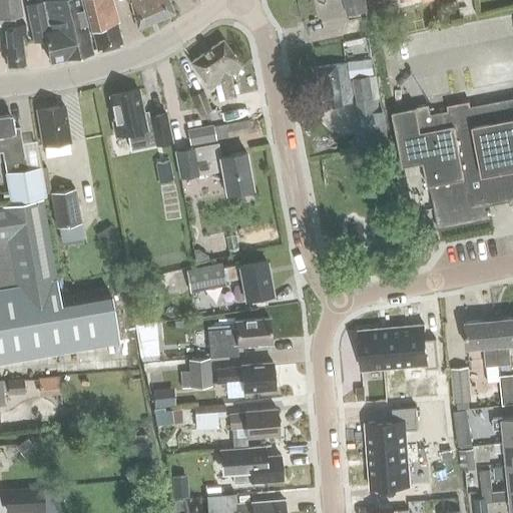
[(0,0),(0,18),(21,16),(19,0),(0,0)]
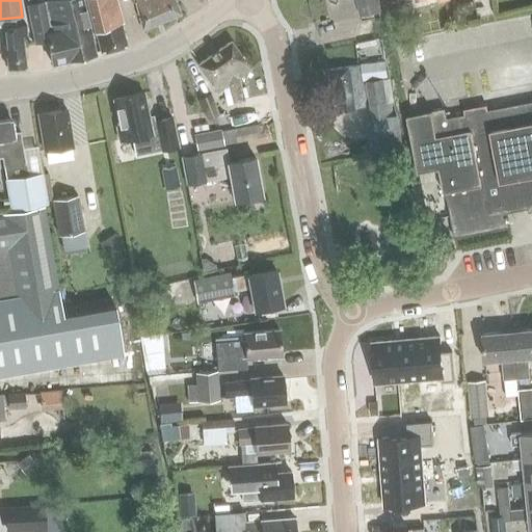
[(26,0),(28,4),(25,5),(34,44),(45,41),(50,64),(95,54),(82,0),(47,0),(46,0),(26,0)]
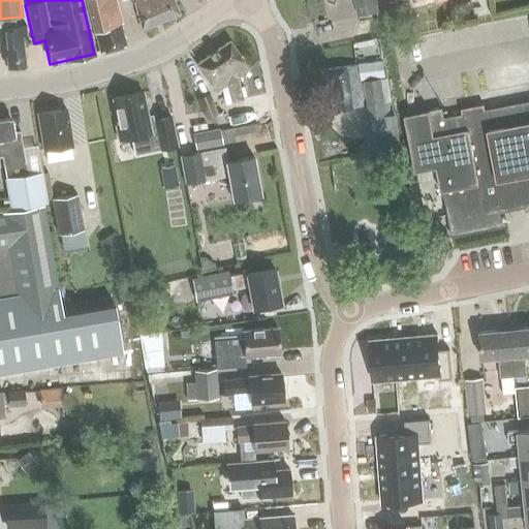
[(99,53),(125,45),(120,24),(121,23),(114,0),(84,0),(92,31),(94,30),(99,53)]
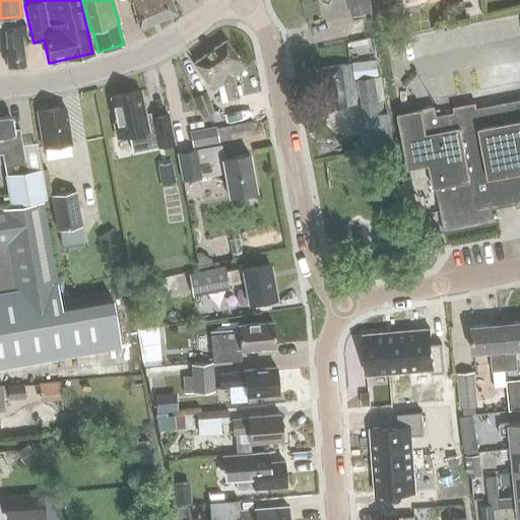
[(131,0),(130,1),(137,29),(175,14),(169,0),(131,0)]
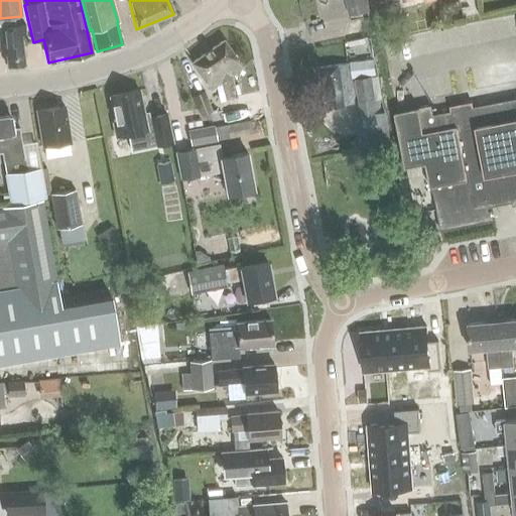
[(369,10),(366,0),(345,0),(349,15),(369,10)]
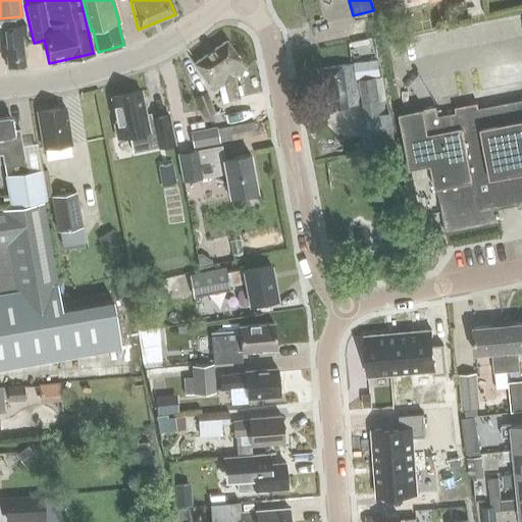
[(399,31),(394,8),(382,11),(386,34),(399,31)]
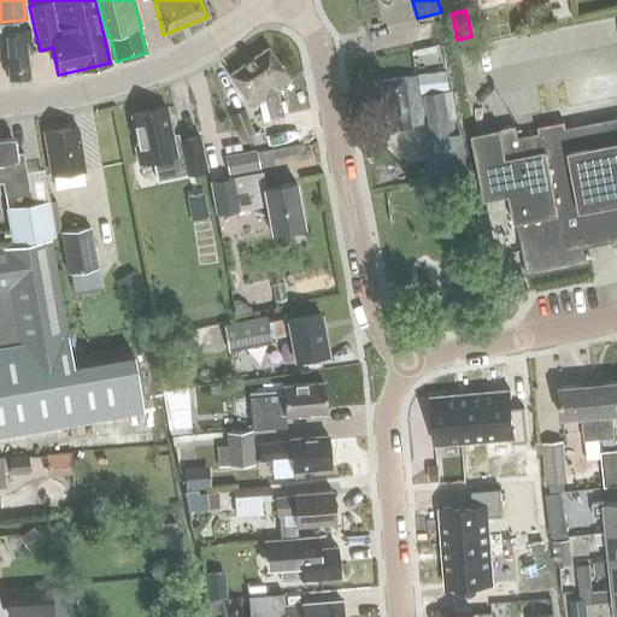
[(24,43),(33,43),(31,31),(0,33),(0,65),(6,66),(7,78),(28,77),(24,43)]
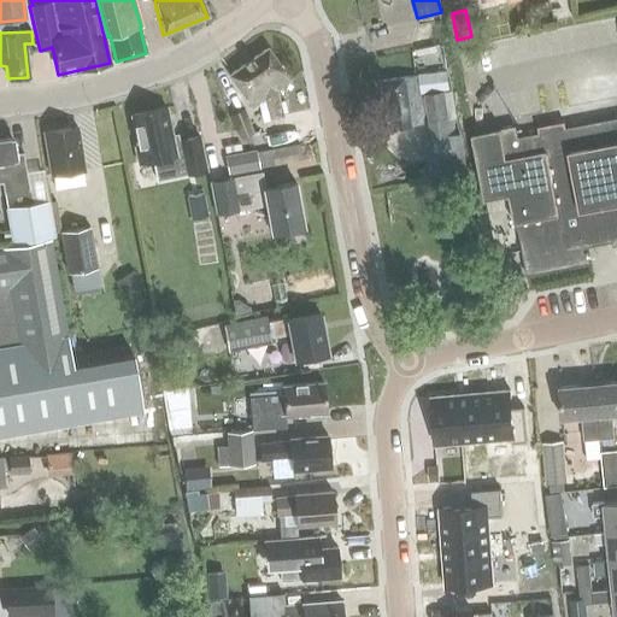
[(266,48),(228,75),(245,99),(252,107),(264,98),(269,119),(281,117),(275,90),(289,81),(266,48)]
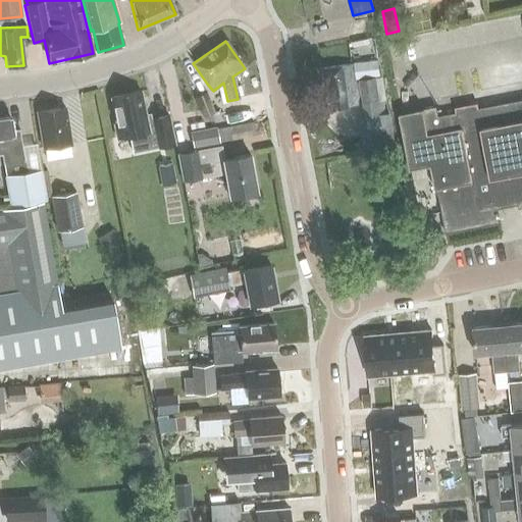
[(330,110),(358,105),(352,64),(324,68),(330,110)]
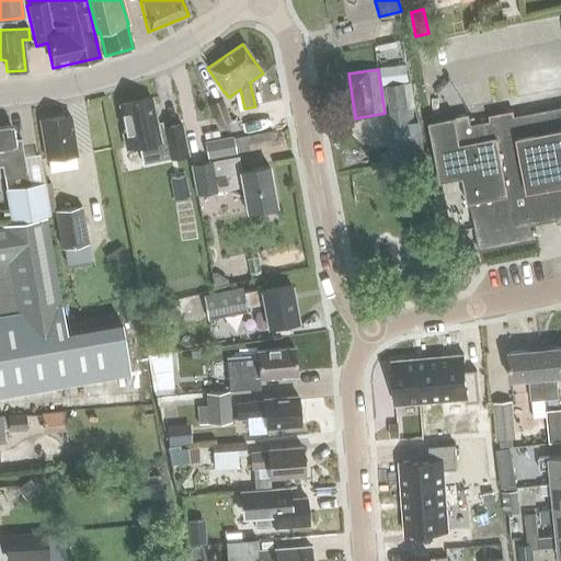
[(408,109),(403,83),(386,86),(391,126),(413,123),(411,109),(408,109)]
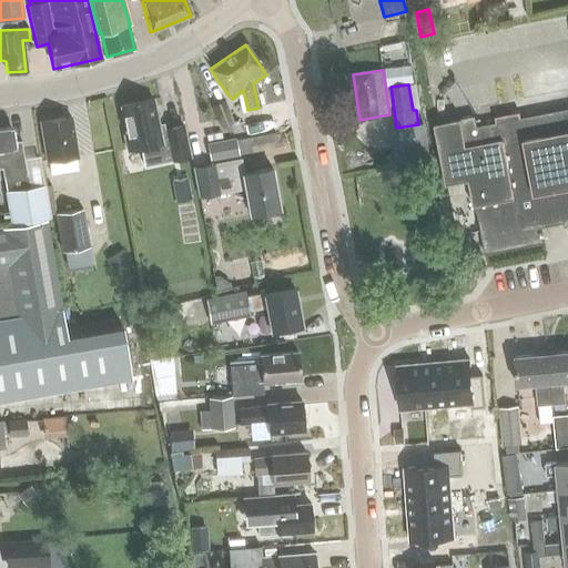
[(159,132),(152,100),(120,107),(125,134),(123,134),(127,151),(140,148),(143,166),(189,156),(182,125),(163,130),(164,131),(159,132)]
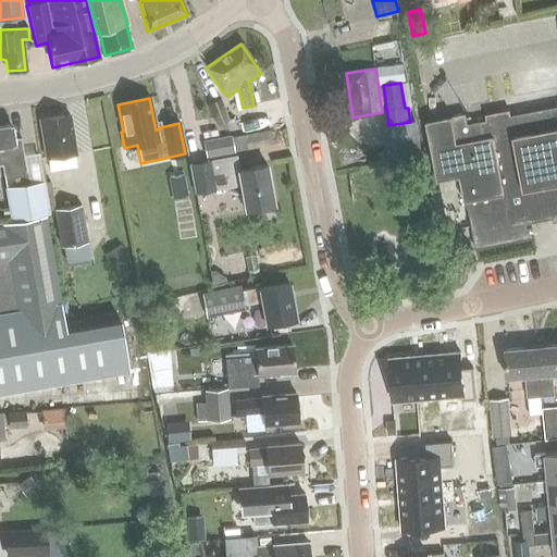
[(227,121),(220,99),(209,102),(217,128),(231,132),(237,128),(233,119),(227,121)]
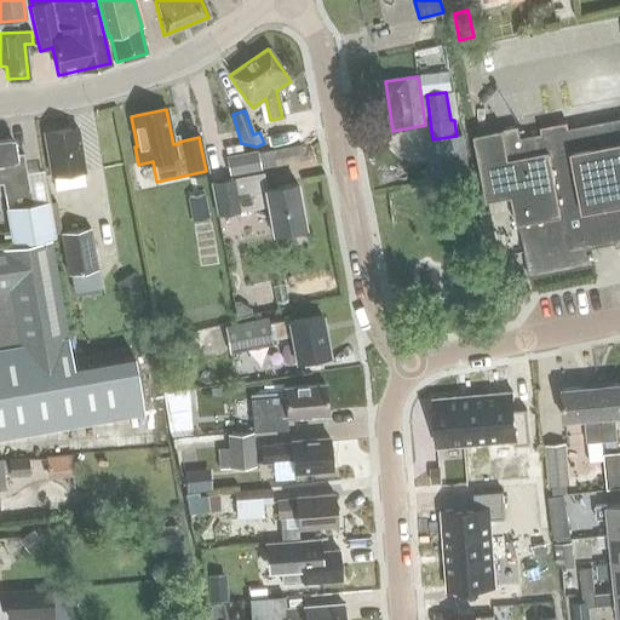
[(476,135),(472,135),(480,172),(486,201),(510,197),(516,224),(518,224),(528,277),(593,264),(591,248),(619,242),(618,236),(619,235),(619,118),(520,138),(517,126),(476,135)]
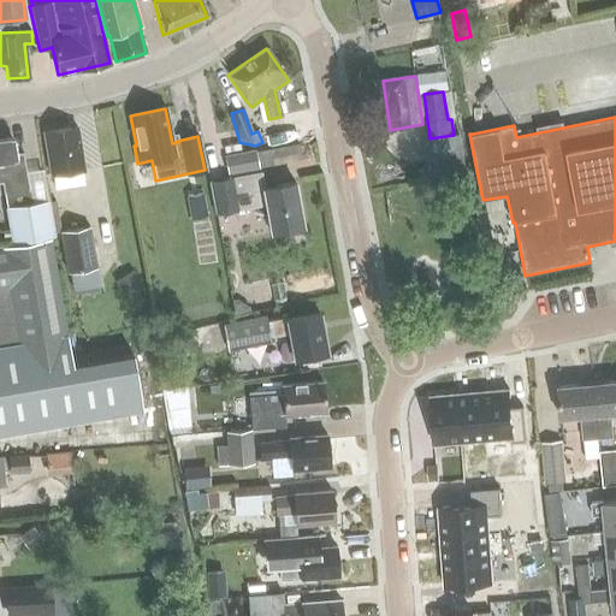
[(49,176),(82,171),(76,128),(43,132),(49,176)]
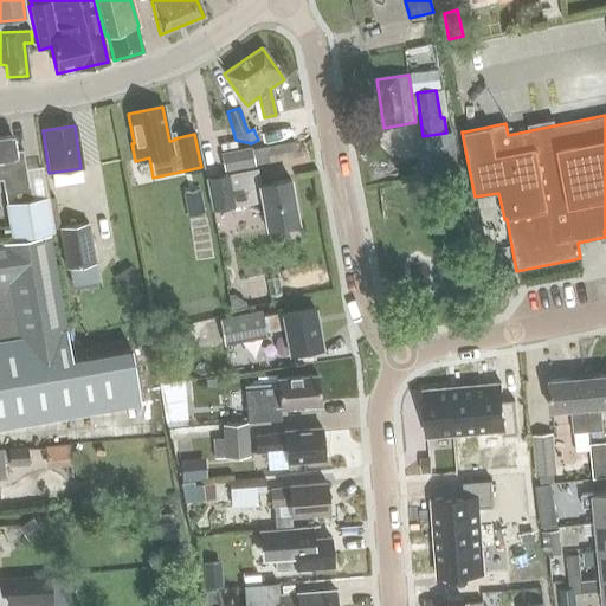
[(229,128),(212,129),(214,149),(231,147),(229,128)]
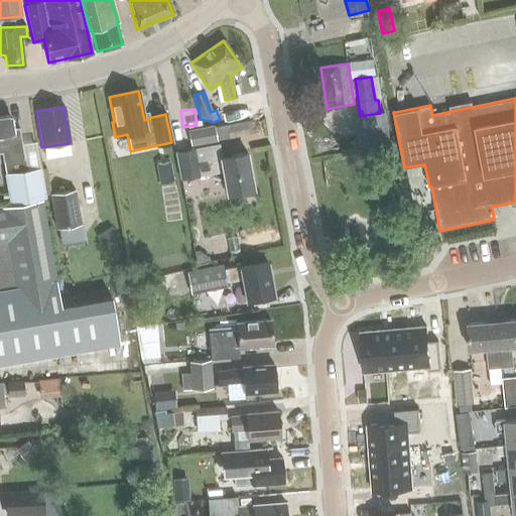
[(9,204),(45,199),(41,167),(24,170),(20,138),(18,128),(12,129),(10,116),(0,117),(0,152),(1,152),(2,162),(9,204)]
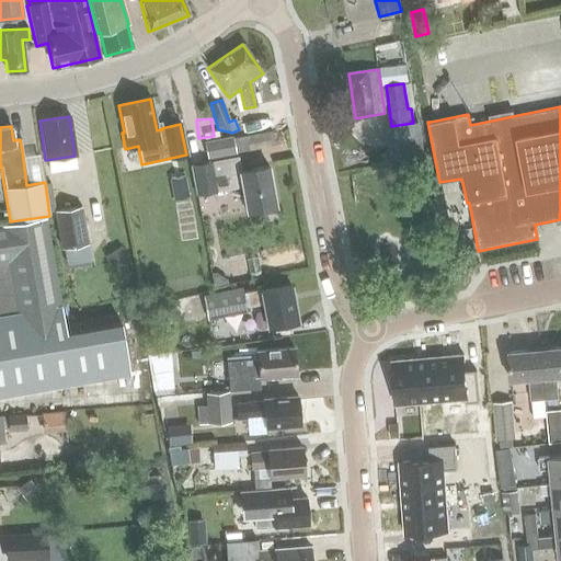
[(232,137),(204,142),(207,159),(235,153),(232,137)]
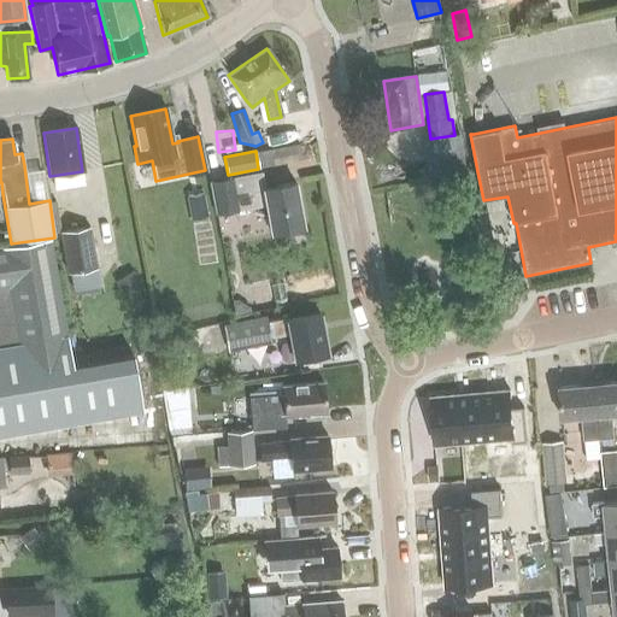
[(271,234),(303,228),(294,183),(263,189),(260,174),(209,182),(216,215),(266,205),(271,234)]
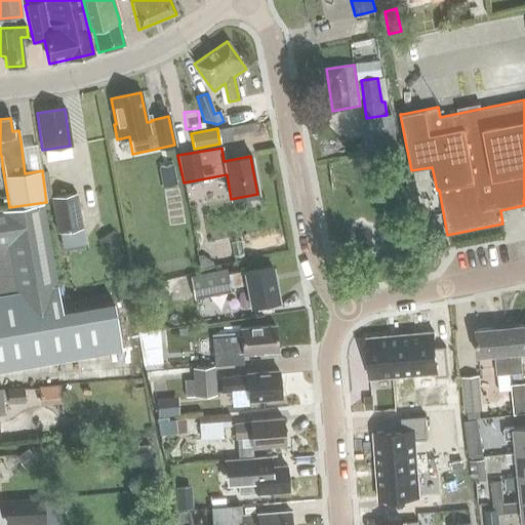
[(176,184),(173,165),(158,167),(162,187),(176,184)]
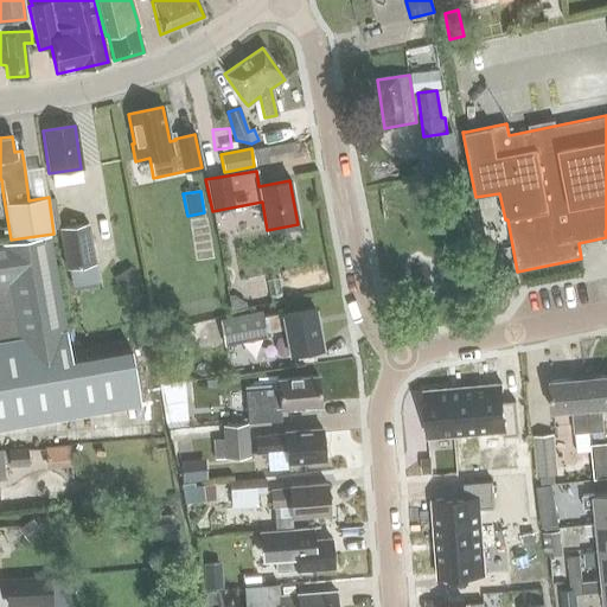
[(65,269),(96,264),(89,223),(59,229),(65,269)]
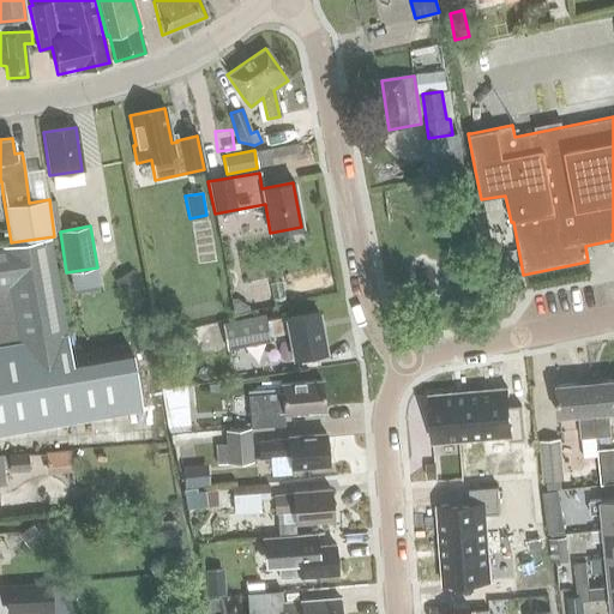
[(37,240),(0,246),(0,434),(142,411),(132,353),(72,362),(67,333),(52,238),(37,240)]
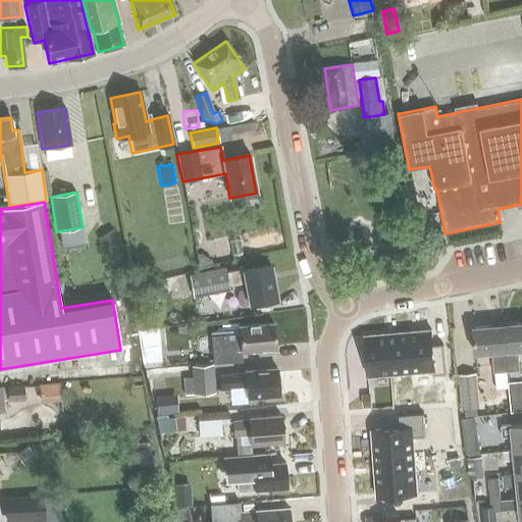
[(249,305),(276,300),(270,266),(244,271),(243,268),(225,271),(228,285),(245,282),(249,305)]
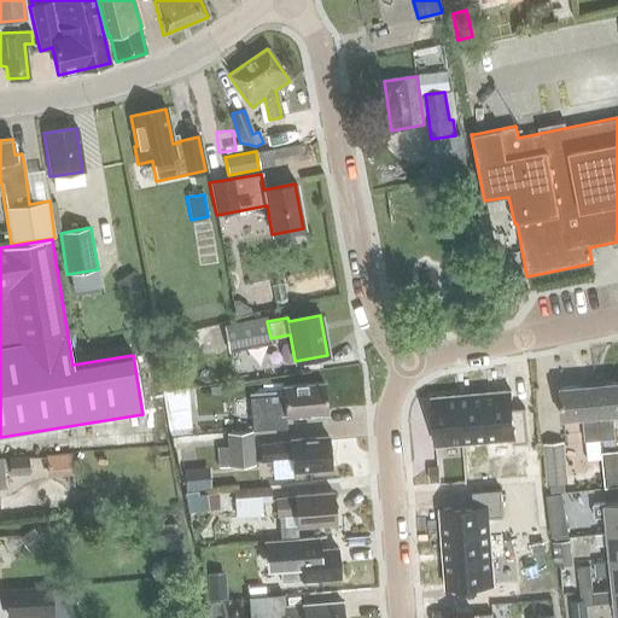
[(617,382),(593,384),(598,441),(616,438),(613,415),(617,414),(617,382)]
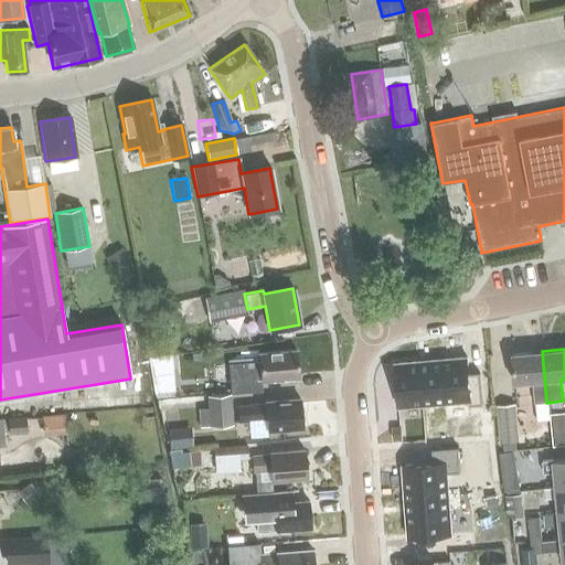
[(258,363),(228,364),(231,394),(259,392),(259,381),(297,379),(295,350),(257,353),(258,363)]
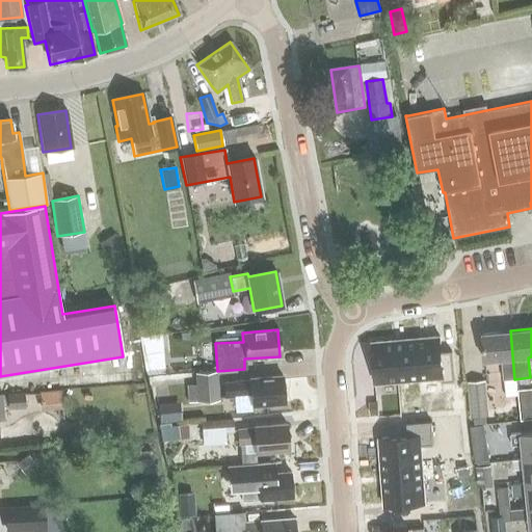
[(514,379),(510,330),(481,334),(483,362),(502,361),(503,379),(514,379)]
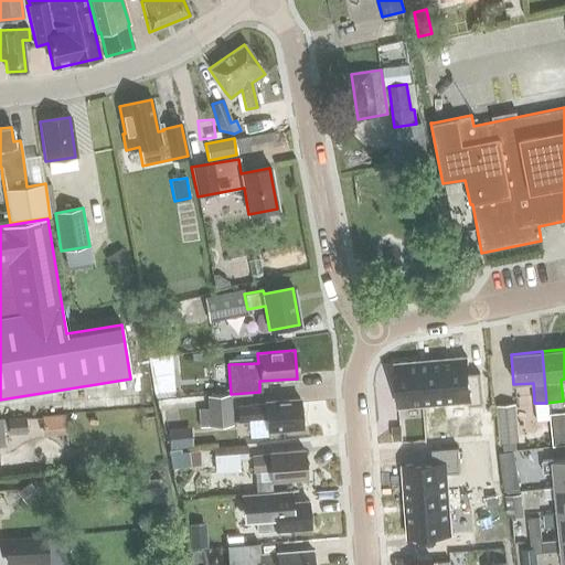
[(446,406),(470,404),(467,360),(443,362),(446,406)]
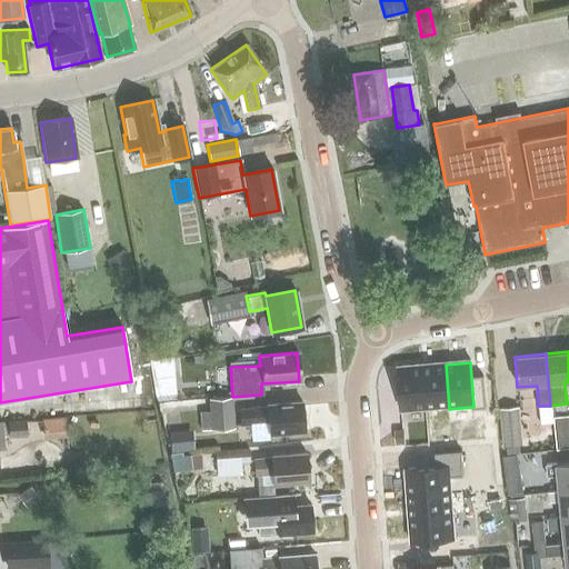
[(425,410),(449,409),(446,365),(422,366),(425,410)]
